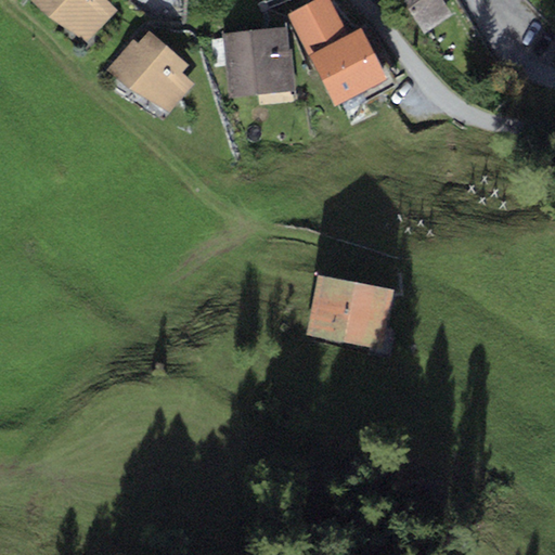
[(34,0),(84,44),(116,9),(106,0),(34,0)]
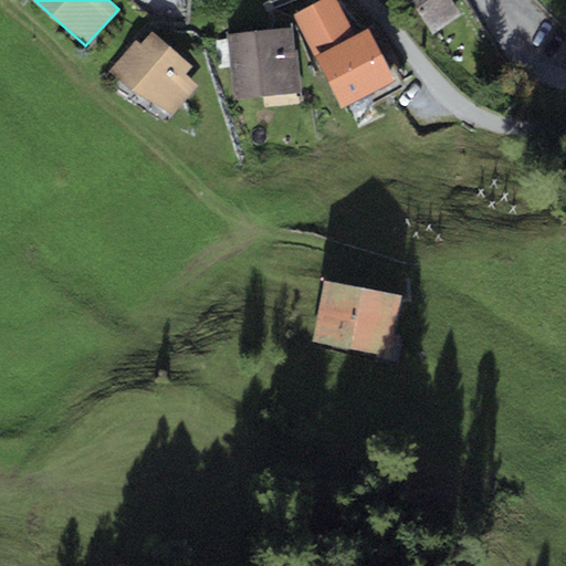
[(335,0),(321,0),(292,16),(341,107),(395,80),(367,29),(355,35),(335,0)]
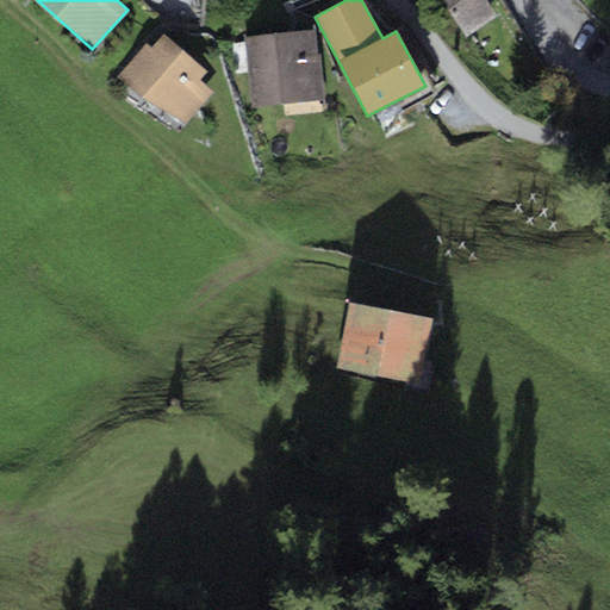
[(485,0),(439,0),(466,38),(498,17),(485,0)]
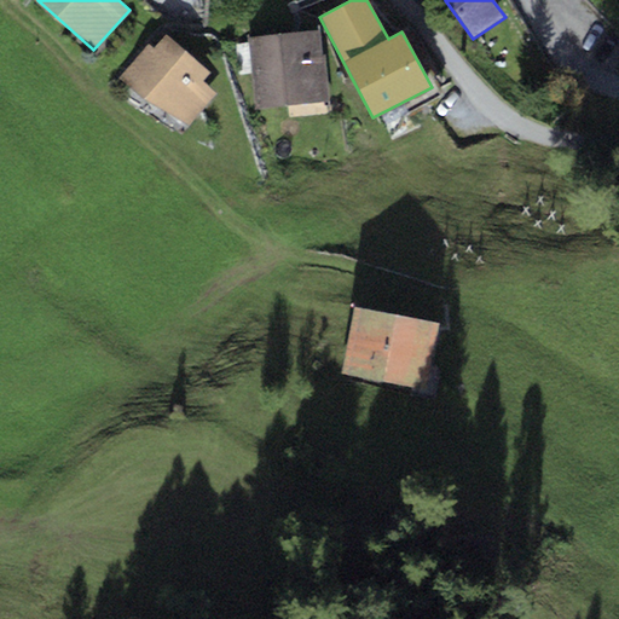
[(319,30),(247,39),(254,109),(328,100),(319,30)]
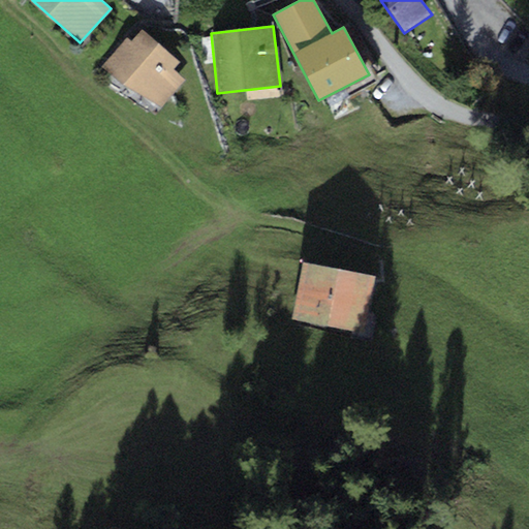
[(125,36),(102,67),(160,111),(185,79),(173,69),(180,61),(139,31),(131,41),(125,36)]
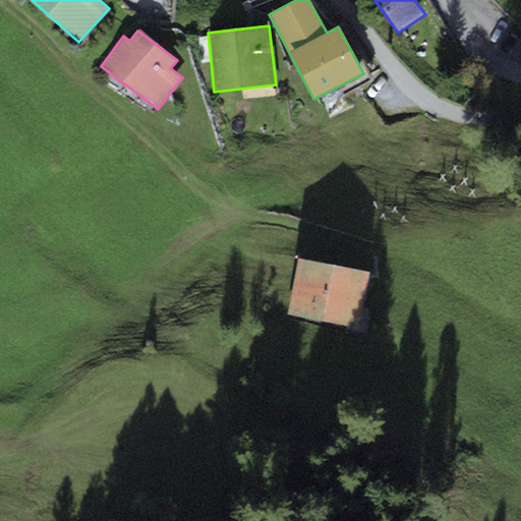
[(368,271),(298,257),(287,312),(357,327),(368,271)]
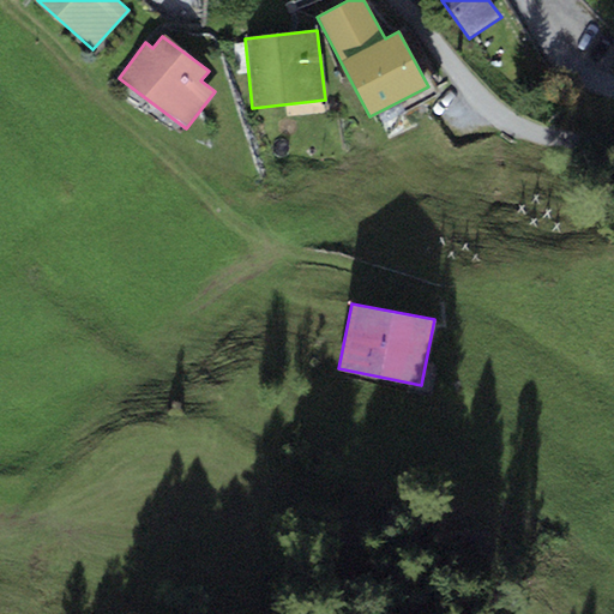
All buildings are outlined.
